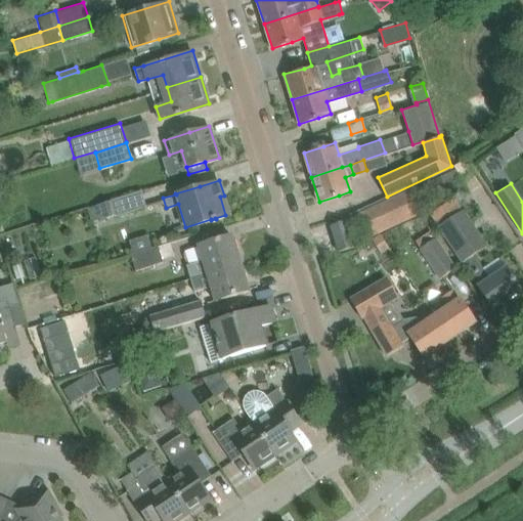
[(385,199),(356,212),(366,237),(428,209),(425,204),(420,192),(417,184),(385,199)]
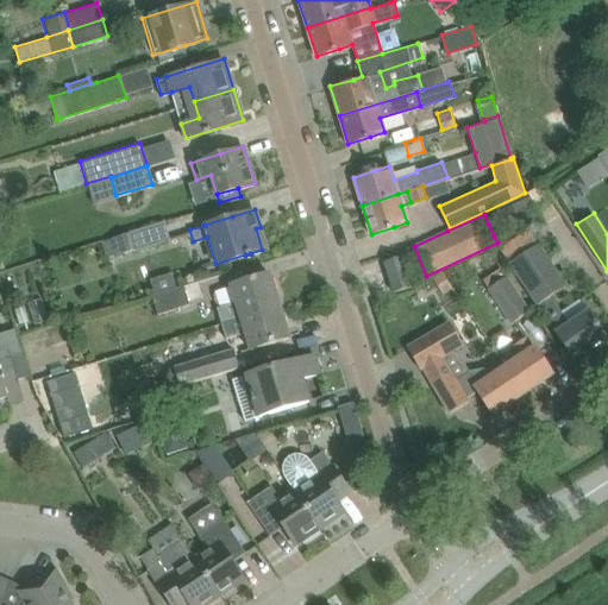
[(114,253),(132,249),(169,238),(163,220),(126,231),(126,232),(110,238),(114,253)]
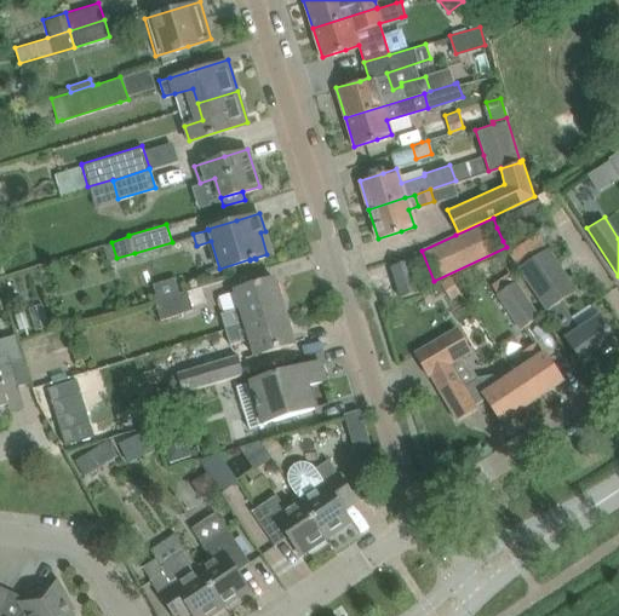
[(537,232),(508,249),(509,251),(519,266),(584,363),(617,343),(590,304),(569,317),(559,301),(575,291),(546,248),(537,232)]
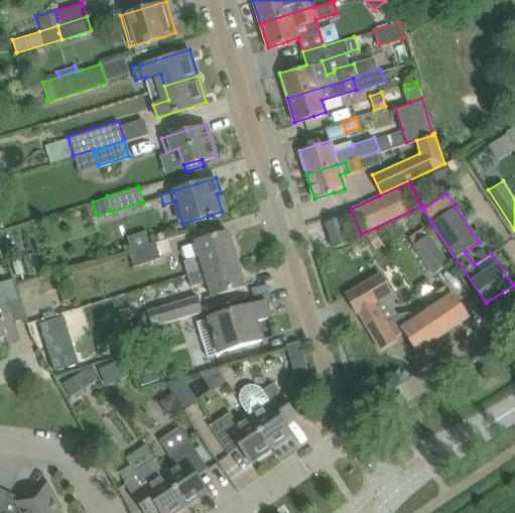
[(325,221),(333,246),(348,242),(340,216),(325,221)]
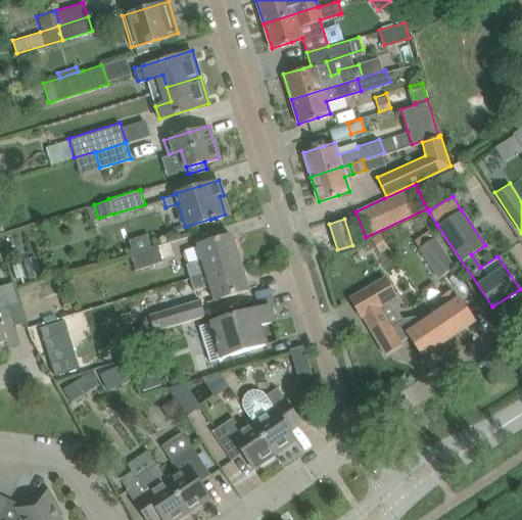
[(429,229),(413,239),(437,277),(455,266),(429,229)]
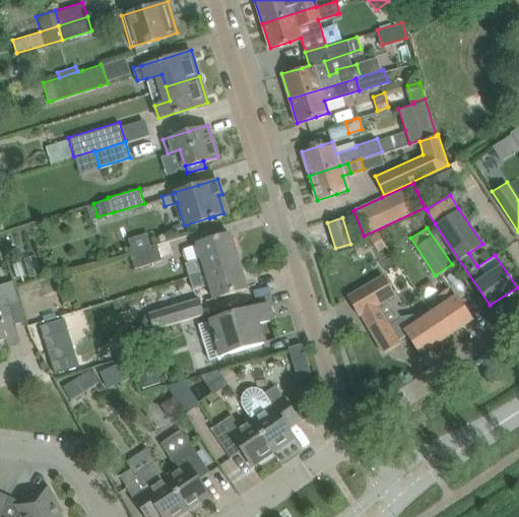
[(377,249),(385,244),(376,232),(369,237),(377,249)]
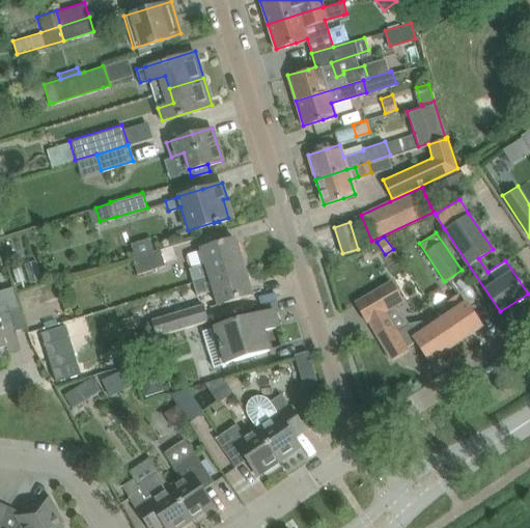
[(191,281),(243,266),(234,238),(199,248),(203,262),(187,268),(191,281)]
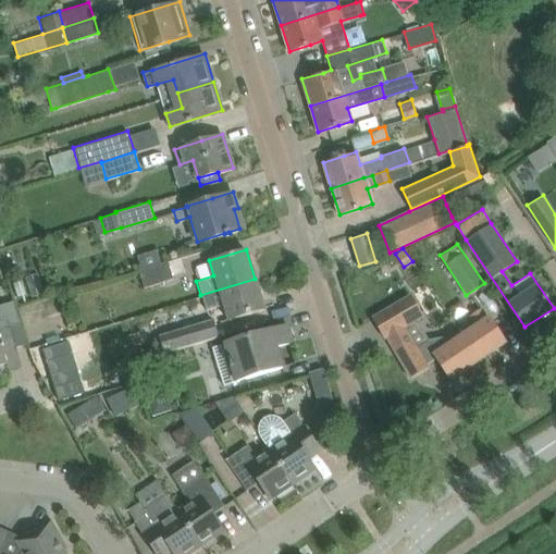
[(143,286),(173,277),(168,259),(137,269),(143,286)]
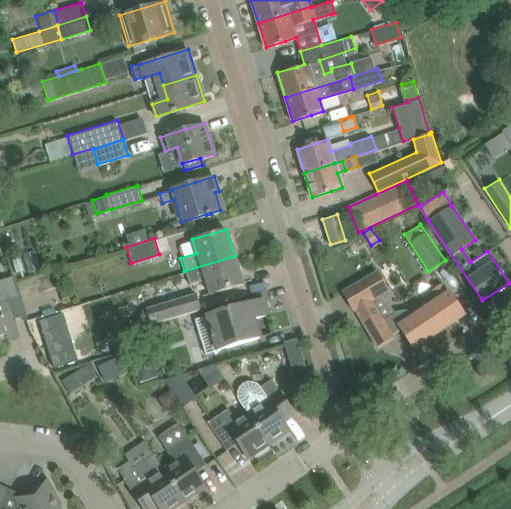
[(234,256),(184,271),(188,284),(204,279),(208,293),(243,283),(234,256)]
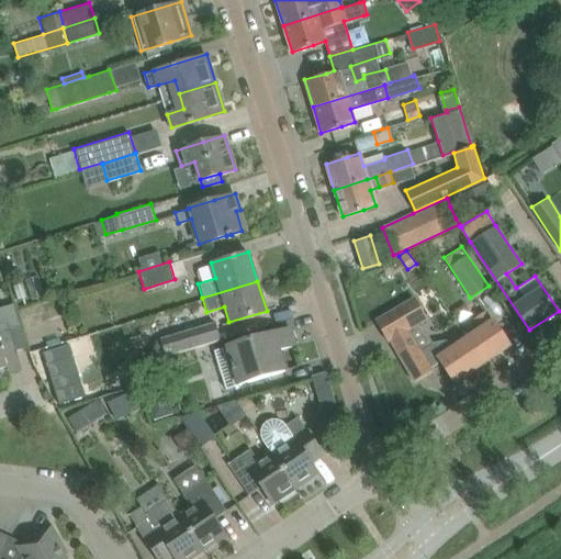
[(407,328),(426,317),(414,297),(376,319),(388,339),(390,338),(414,380),(432,369),(429,367),(439,360),(453,381),(481,362),(466,338),(453,346),(449,339),(432,342),(419,349),(407,328)]
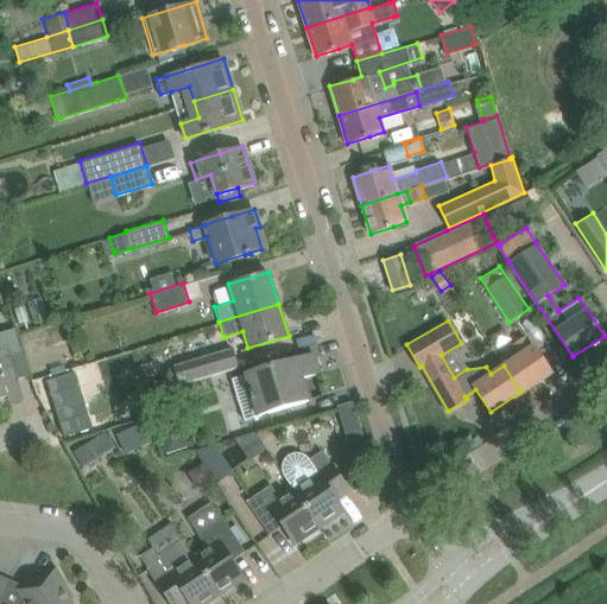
[(0,406),(1,406),(0,401),(0,396),(7,394),(2,379),(16,375),(18,381),(17,375),(27,372),(21,350),(10,353),(2,329),(0,330),(0,406)]
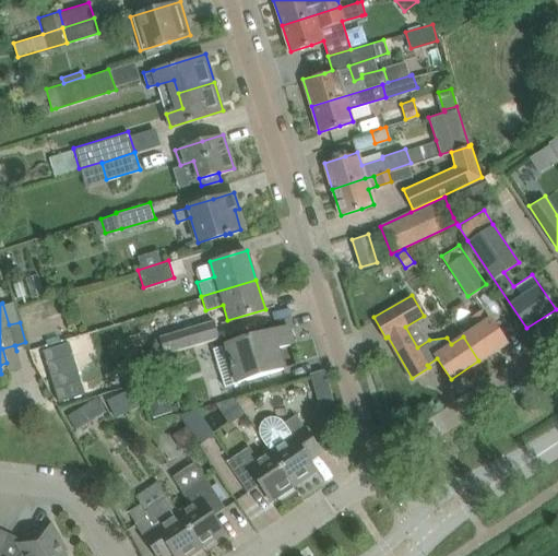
[(463,336),(478,361),(507,342),(490,318),(489,319),(482,308),(472,315),(478,326),(463,336)]
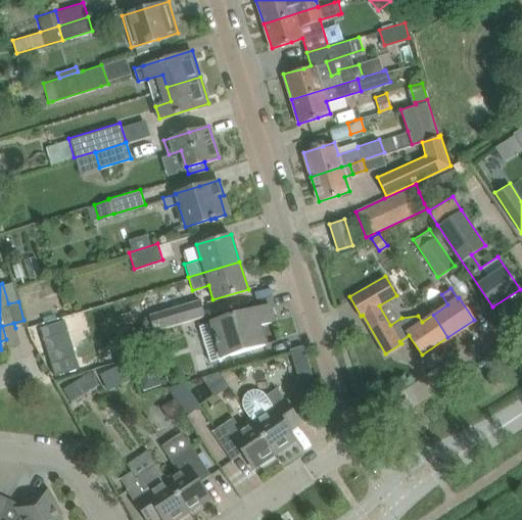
[(131,327),(128,328),(128,337),(174,324),(204,315),(199,298),(170,308),(147,314),(148,316),(139,318),(141,326),(133,328),(131,327)]
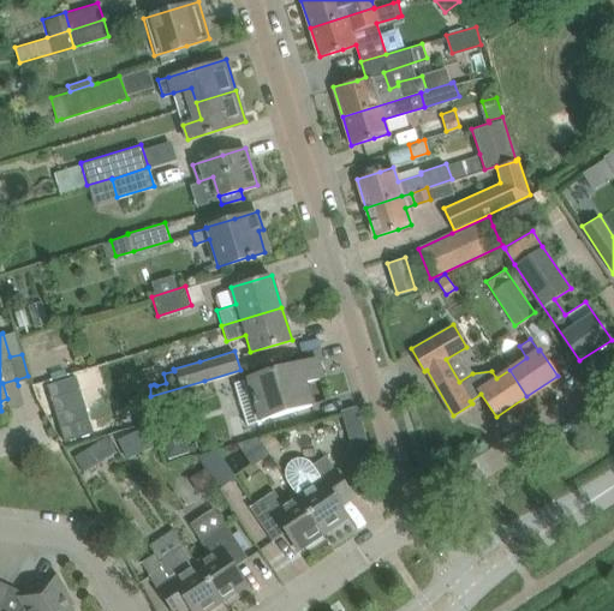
[(294,364),(233,382),(246,424),(288,411),(311,403),(304,381),(322,375),(317,357),(294,364)]
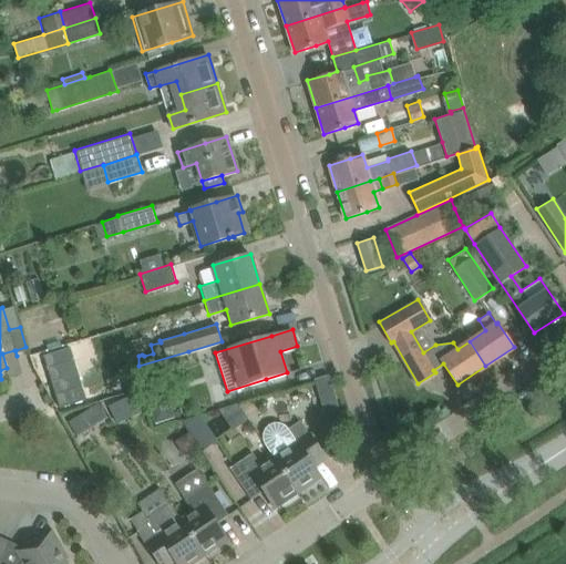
[(69,346),(43,354),(59,404),(84,397),(69,346)]
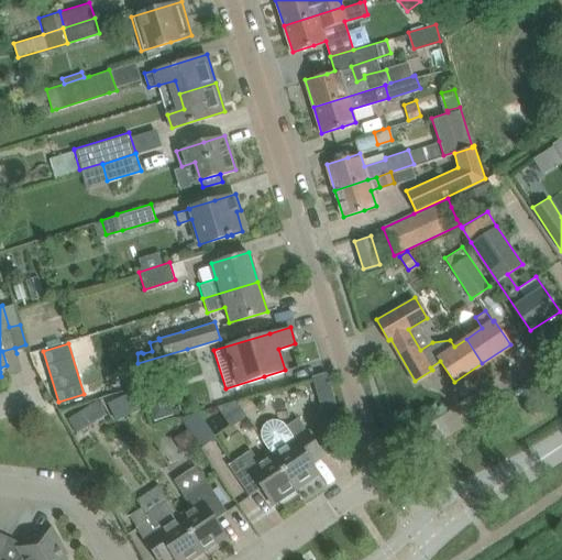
[(155,361),(136,366),(143,386),(162,381),(155,361)]
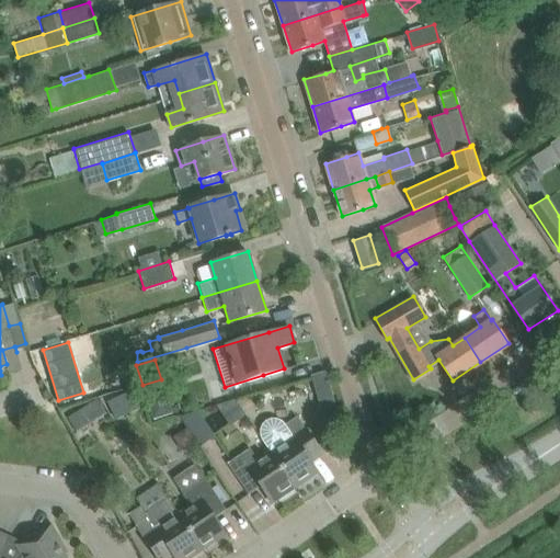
[(139,380),(136,371),(135,367),(126,369),(122,378),(124,386),(139,380)]
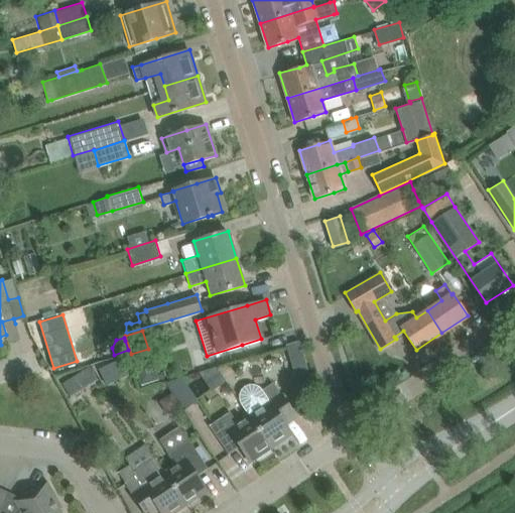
[(125,357),(100,368),(107,383),(132,372),(125,357)]
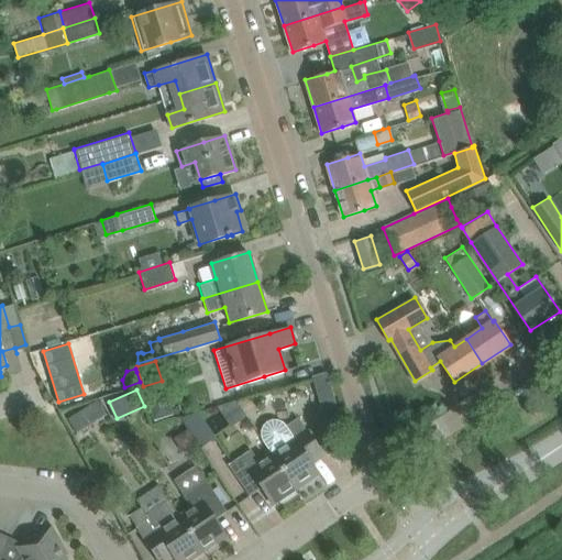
[(154,420),(174,414),(166,391),(147,397),(154,420)]
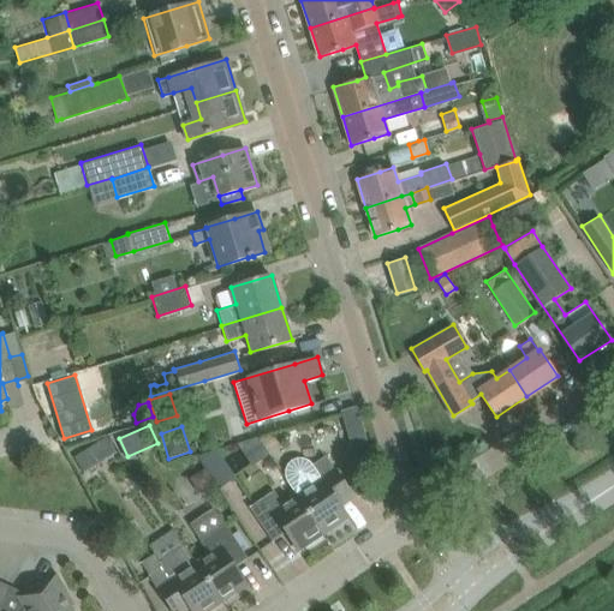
[(268,449),(257,431),(237,437),(251,460),(268,449)]
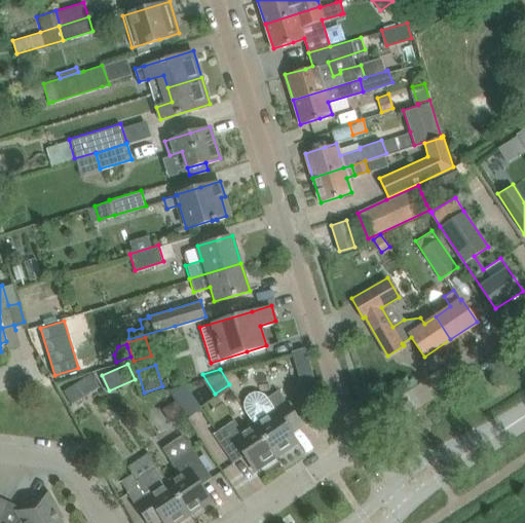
[(311,370),(298,373),(304,395),(317,390),(311,370)]
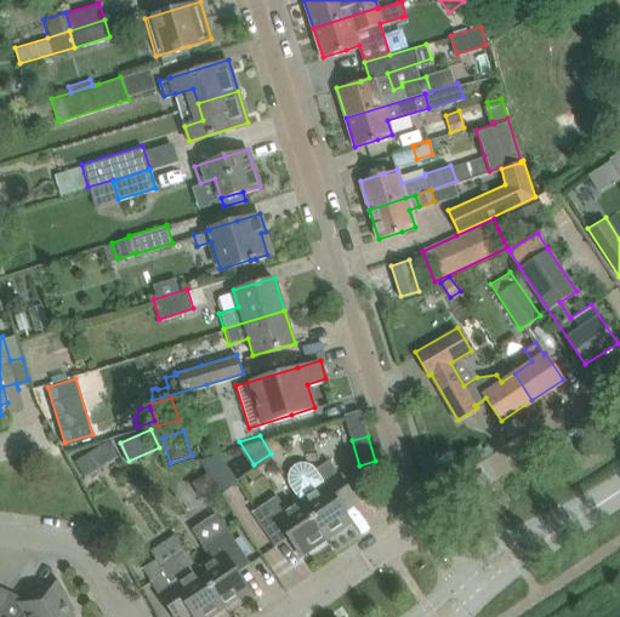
[(97,468),(117,455),(107,439),(75,460),(84,476),(97,468)]
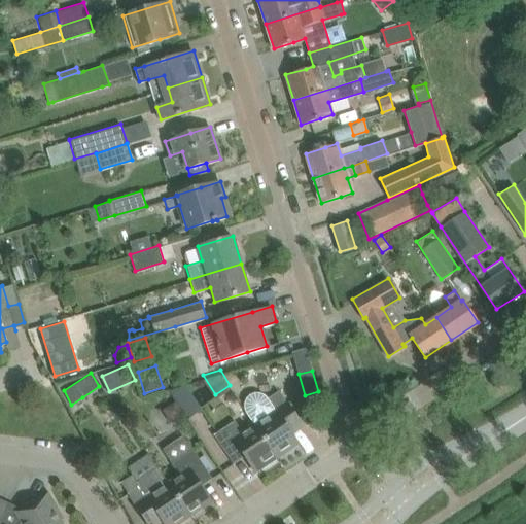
[(185,385),(171,389),(176,399),(184,413),(187,417),(201,408),(185,385)]
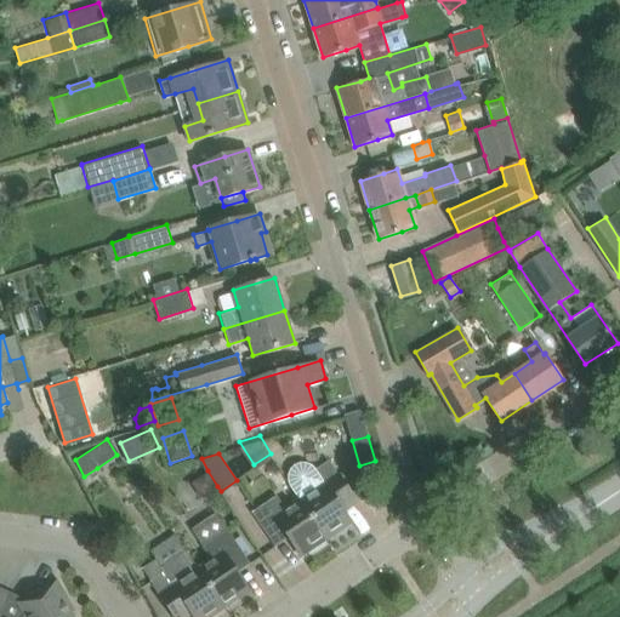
[(290,485),(299,497),(325,537),(351,521),(334,495),(346,487),(351,493),(352,493),(329,458),(314,468),(311,463),(305,461),(299,461),(294,463),(289,468),(286,473),(286,479),(290,485)]
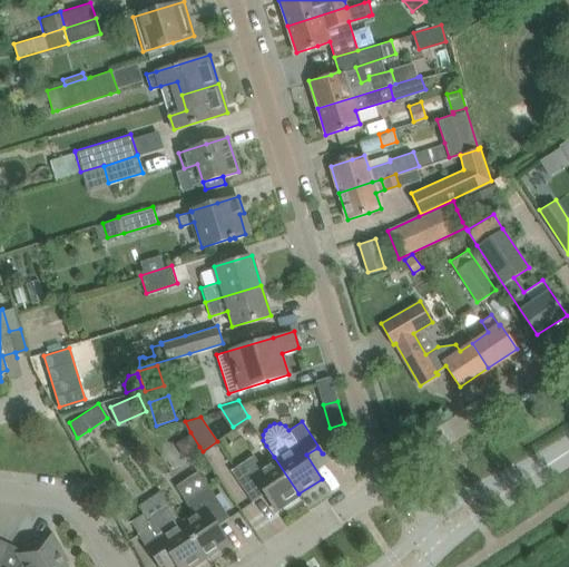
[(199,447),(190,432),(175,441),(184,456),(199,447)]
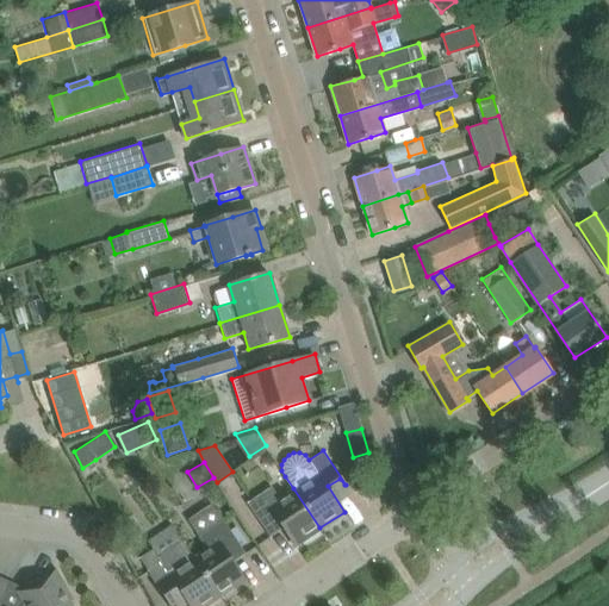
[(247,501),(256,516),(269,536),(271,535),(267,528),(278,520),(296,544),(319,528),(293,488),(280,497),(272,485),(247,501)]
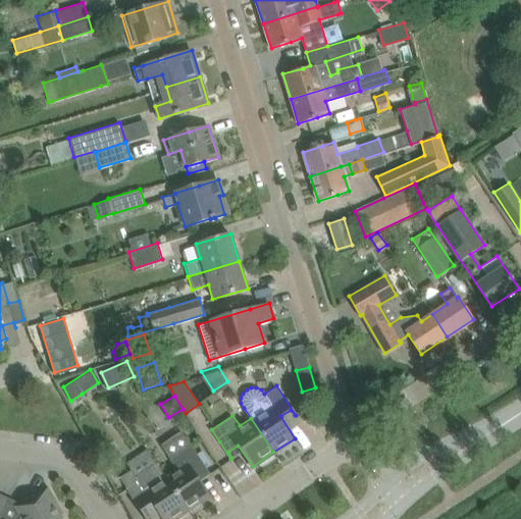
[(210,472),(199,456),(181,429),(161,444),(177,468),(165,476),(188,510),(209,497),(195,474),(205,467),(209,473),(210,472)]
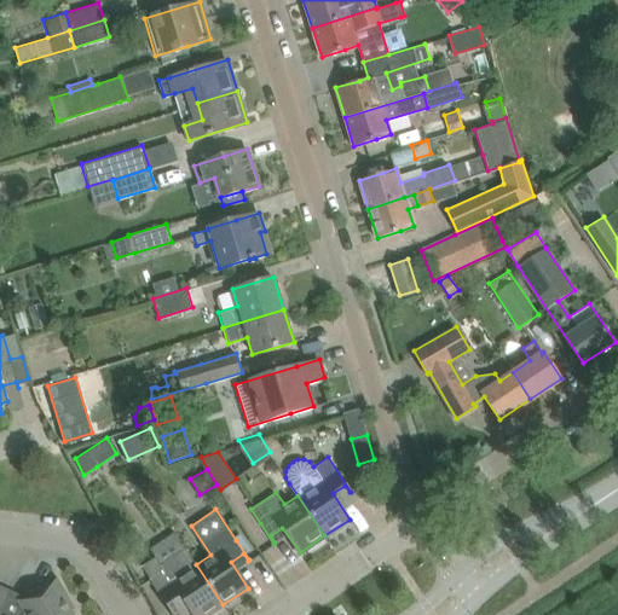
[(194,614),(207,614),(223,604),(196,564),(184,546),(182,549),(180,547),(160,562),(155,555),(140,564),(149,578),(172,611),(173,611),(169,604),(182,596),(194,614)]
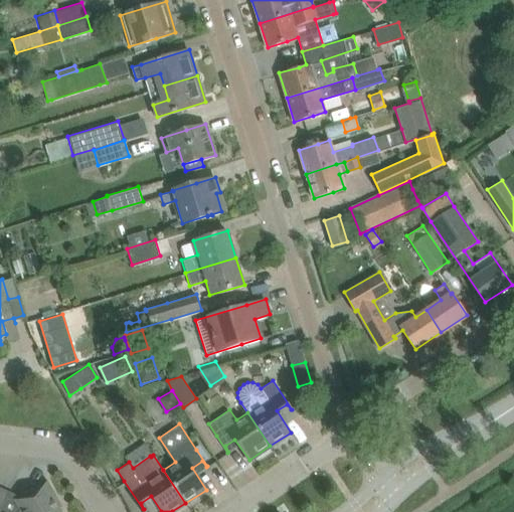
[(52,501),(57,498),(46,480),(28,490),(30,492),(16,499),(23,511),(60,511),(57,506),(55,507),(52,501)]
